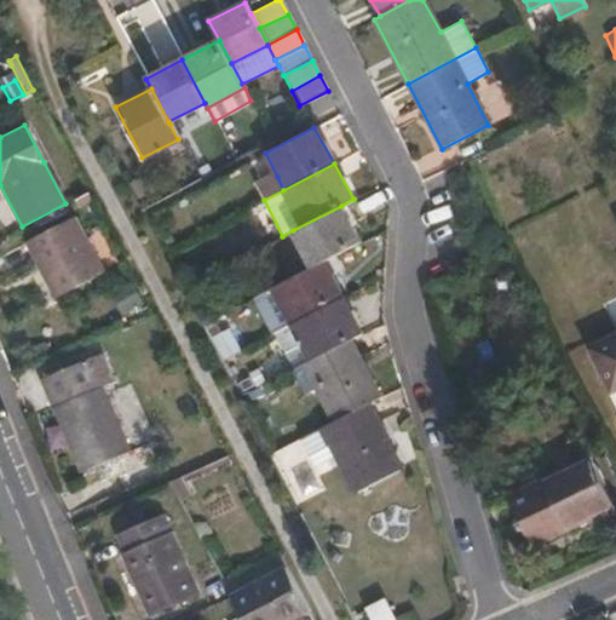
[(283,190),(277,177),(257,187),(264,200),(283,190)]
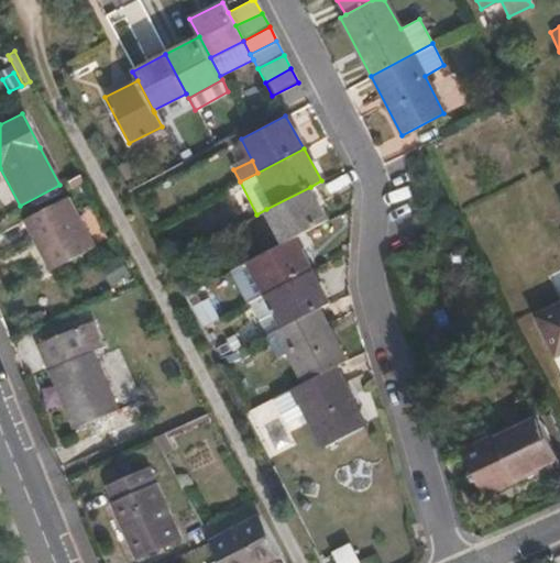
[(127,162),(117,166),(127,187),(135,183),(133,177),(127,162)]
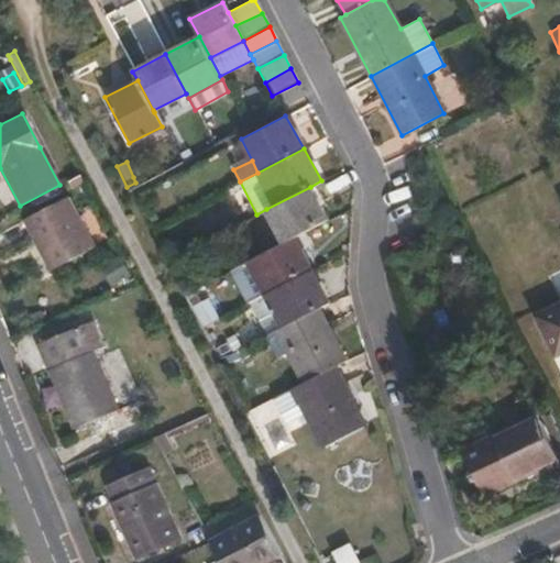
[(70,189),(83,183),(79,175),(66,181),(70,189)]
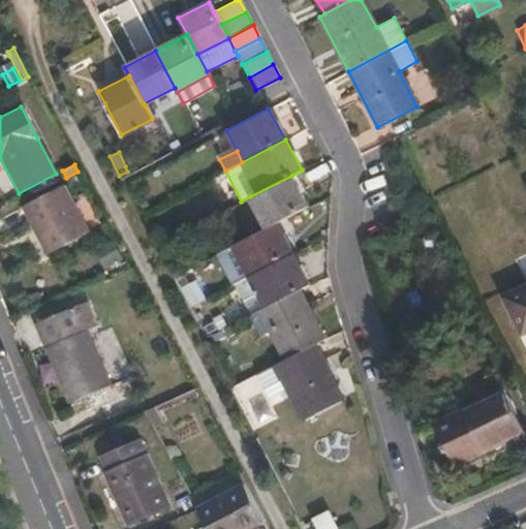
[(291,176),(250,196),(267,228),(276,223),(308,207),(291,176)]
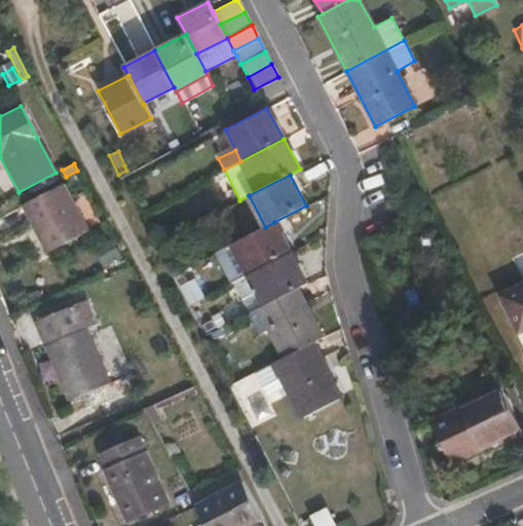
[(35,218),(51,250),(87,231),(62,184),(21,205),(29,221),(35,218)]
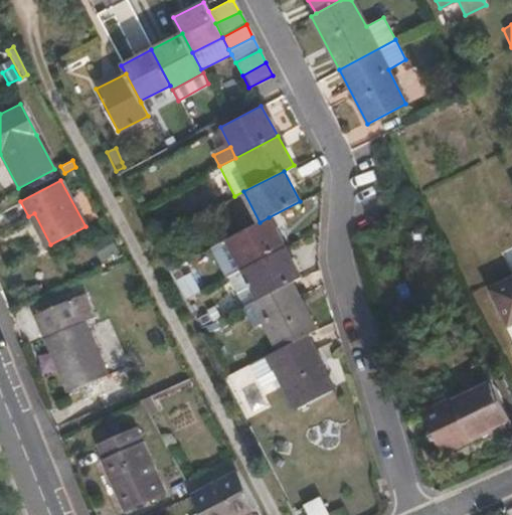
[(45,247),(50,244),(34,213),(28,216),(45,247)]
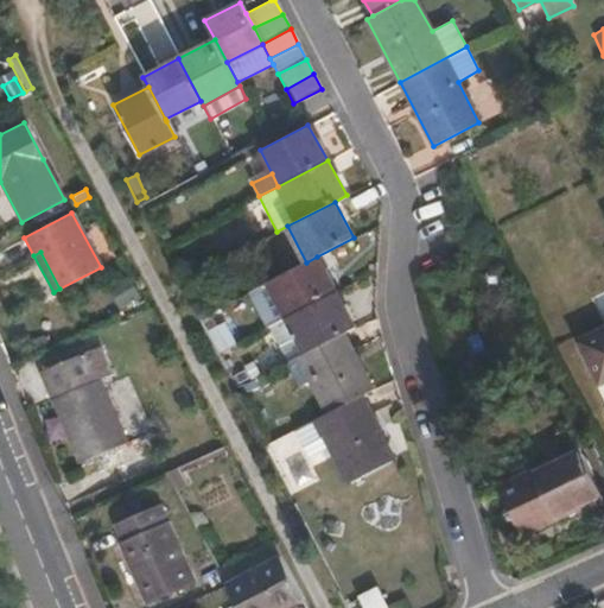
[(317,257),(306,263),(247,292),(265,328),(267,327),(336,292),(317,257)]
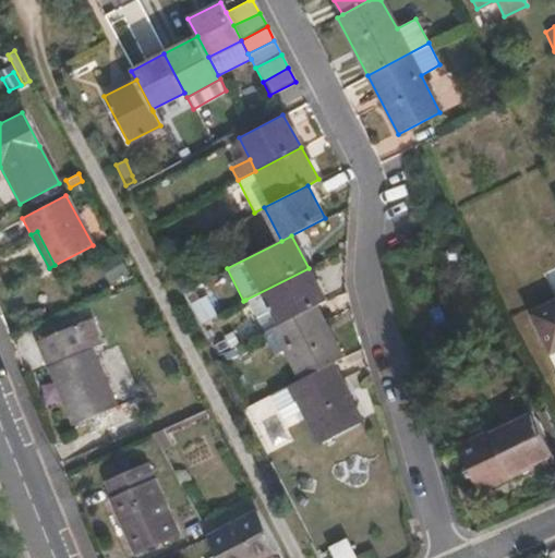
[(176,237),(166,243),(171,252),(182,245),(176,237)]
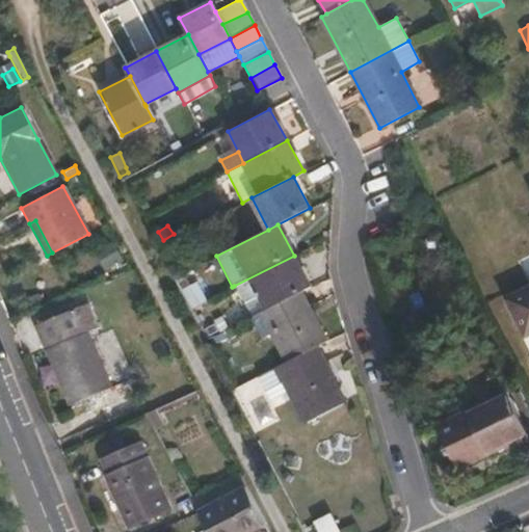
[(294,256),(234,286),(250,317),(260,313),(300,292),(310,287),(294,256)]
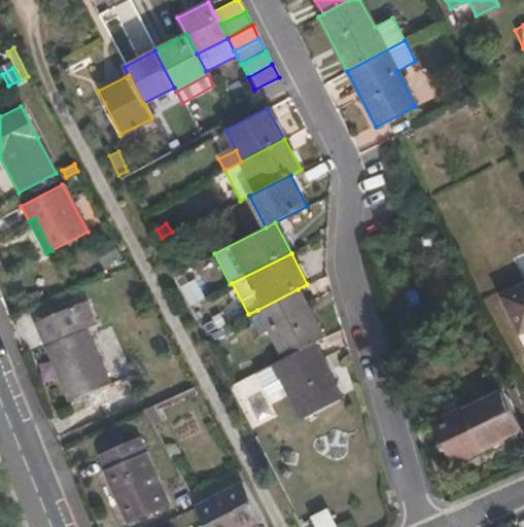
[(180,286),(187,282),(182,272),(175,276),(180,286)]
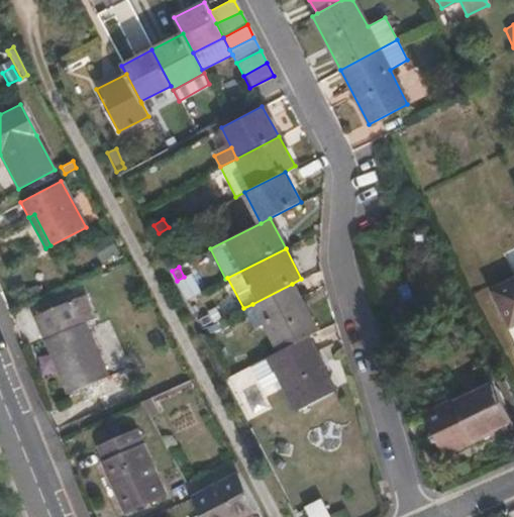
[(194,272),(184,277),(177,281),(187,299),(203,290),(194,272)]
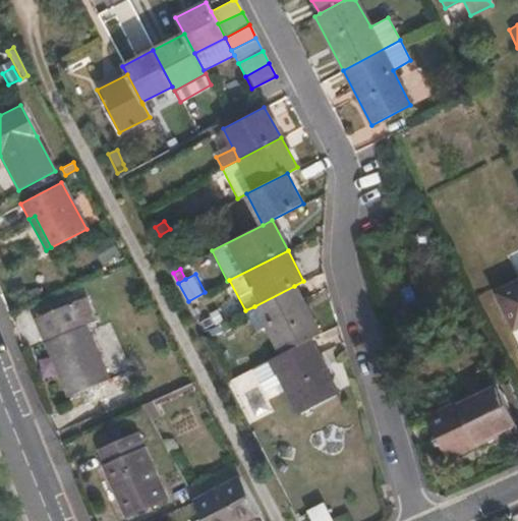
[(517,281),(496,292),(513,329),(517,326),(517,281)]
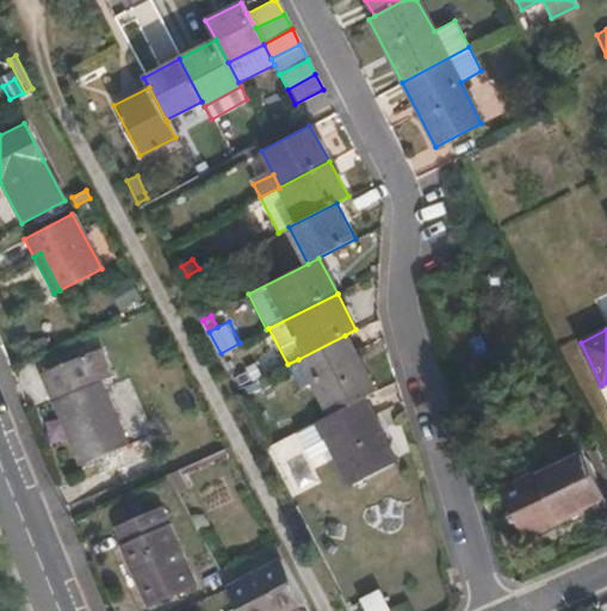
[(345,335),(298,359),(328,415),(351,405),(363,399),(375,393),(345,335)]
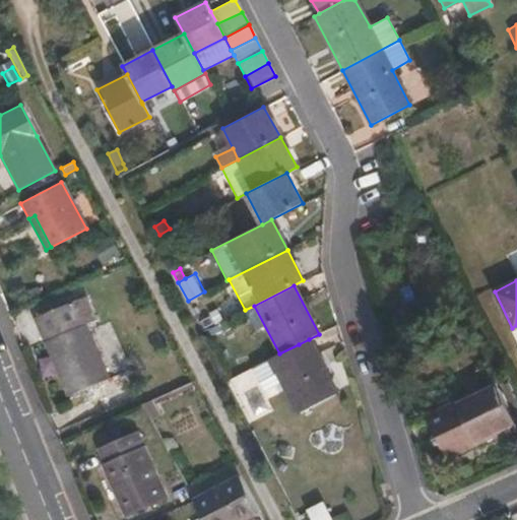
[(85,297),(34,318),(67,395),(108,379),(87,331),(84,324),(94,320),(85,297)]
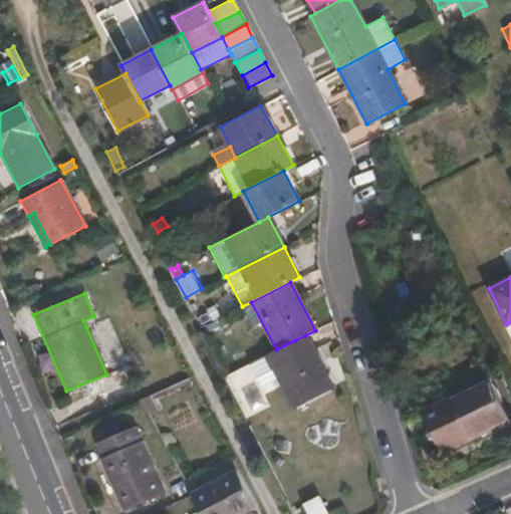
[(194,298),(187,302),(193,313),(200,310),(194,298)]
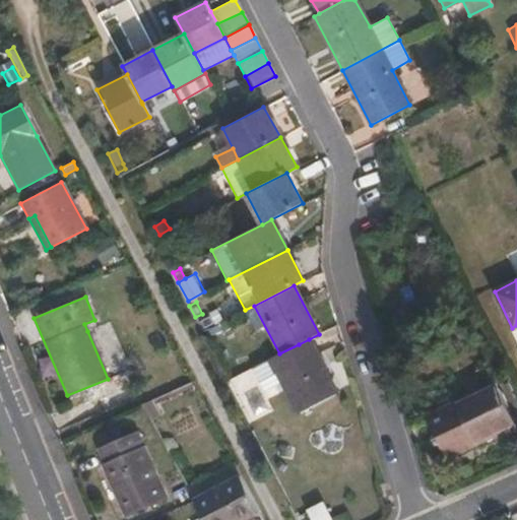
[(216,309),(205,314),(211,324),(221,319),(216,309)]
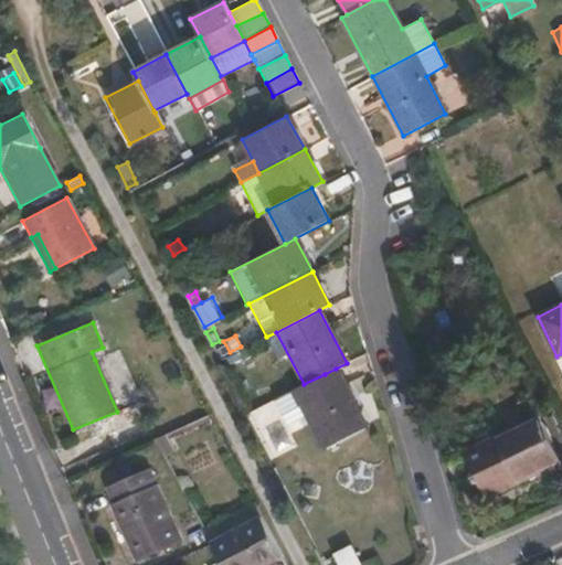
[(367,427),(336,369),(325,374),(304,384),(274,398),(287,426),(306,416),(324,449),(367,427)]
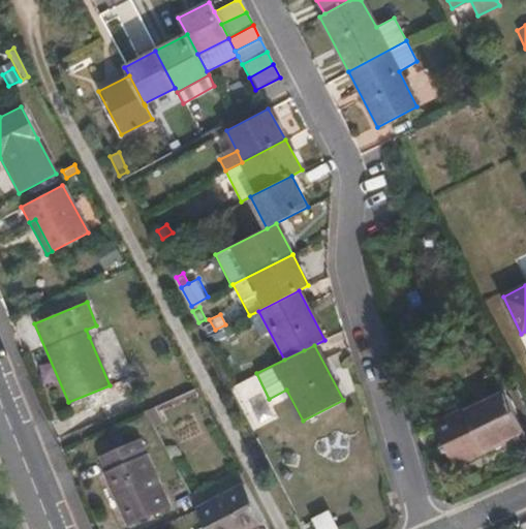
[(502,394),(436,426),(456,465),(498,443),(501,449),(524,438),(502,394)]
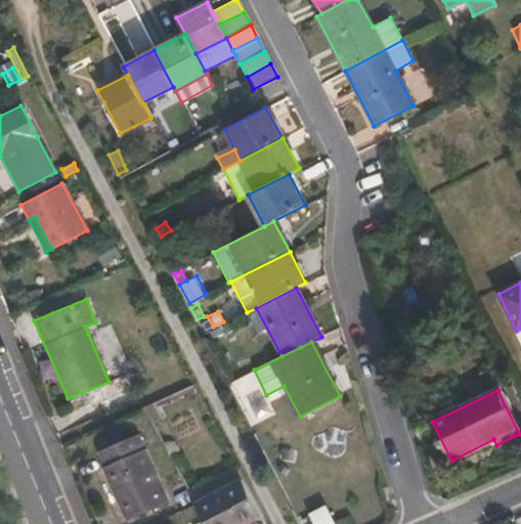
[(138,434),(96,451),(126,521),(167,503),(138,434)]
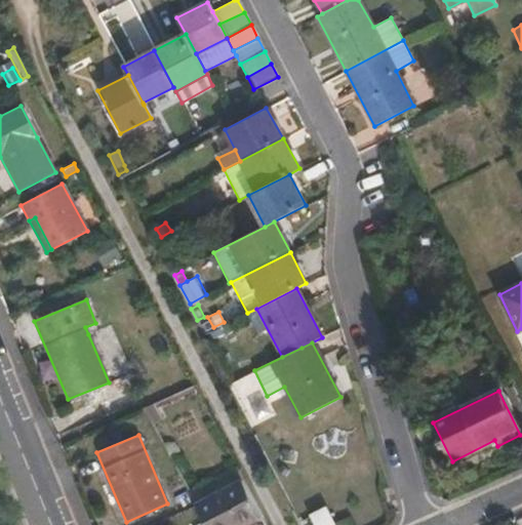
[(205,524),(247,524),(262,518),(236,470),(189,494),(194,505),(205,524)]
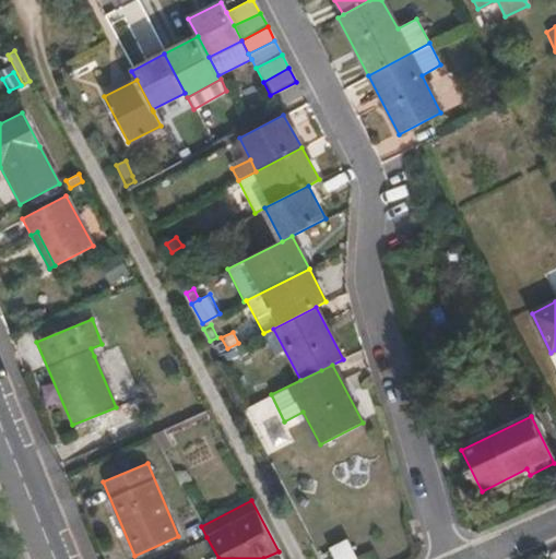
[(355,558),(346,540),(330,548),(334,558),(355,558)]
